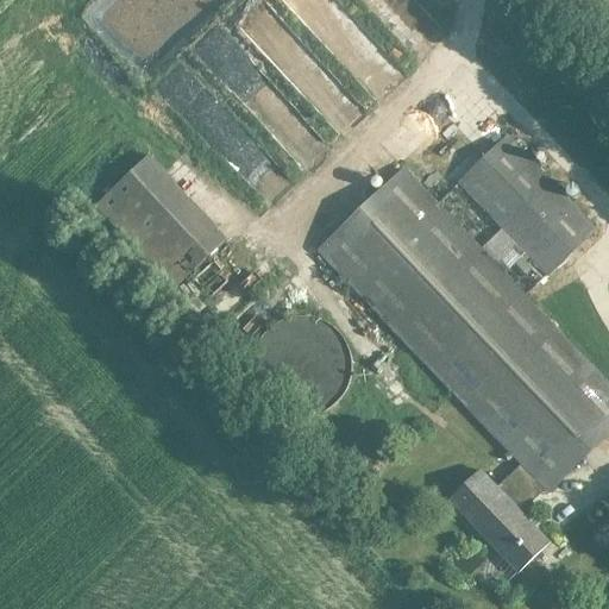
[(262,0),(233,0),(223,10),(271,61),(296,37),(262,0)]
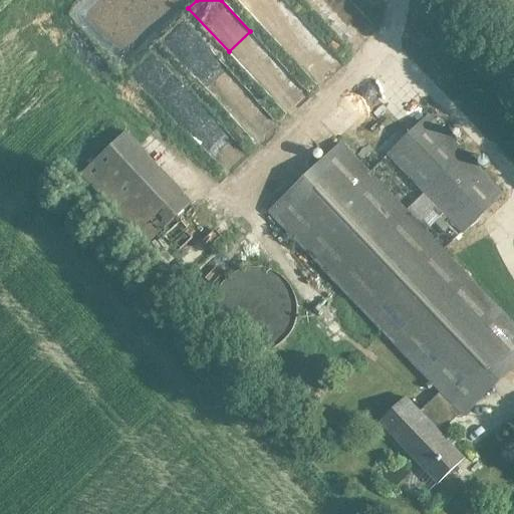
[(256,0),(248,8),(274,36),(289,22),(293,26),(302,18),(285,0),(256,0)]
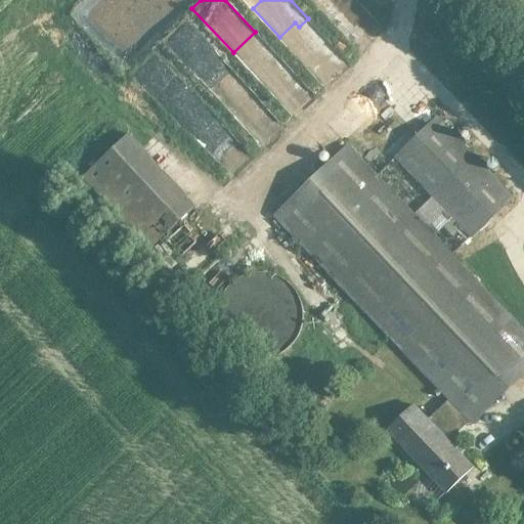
[(160,102),(178,86),(146,52),(128,70),(160,102)]
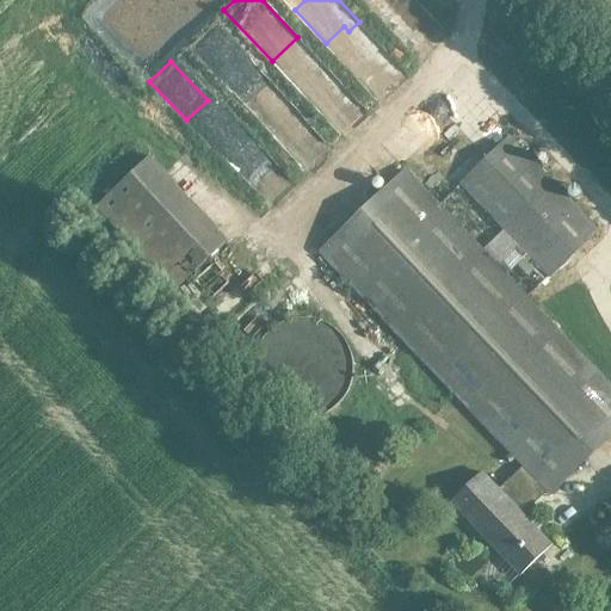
[(327,92),(339,84),(325,62),(313,71),(327,92)]
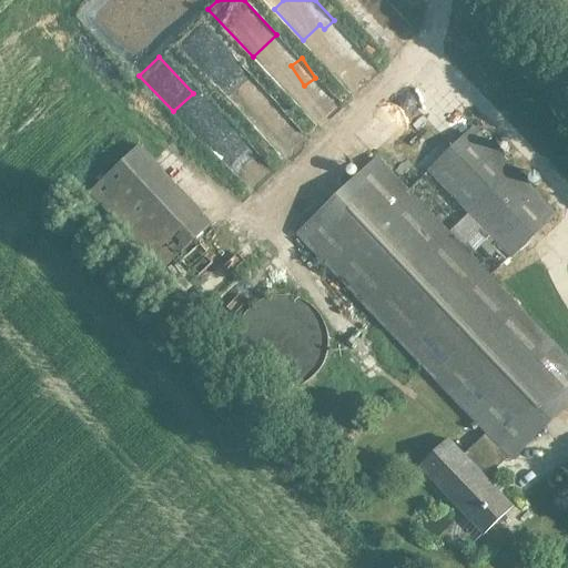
[(486,435),(508,458),(510,460),(567,405),(567,361),(469,257),(489,237),(509,259),(556,215),(474,129),(428,172),(469,214),(448,234),(377,160),(297,236),(486,435)]
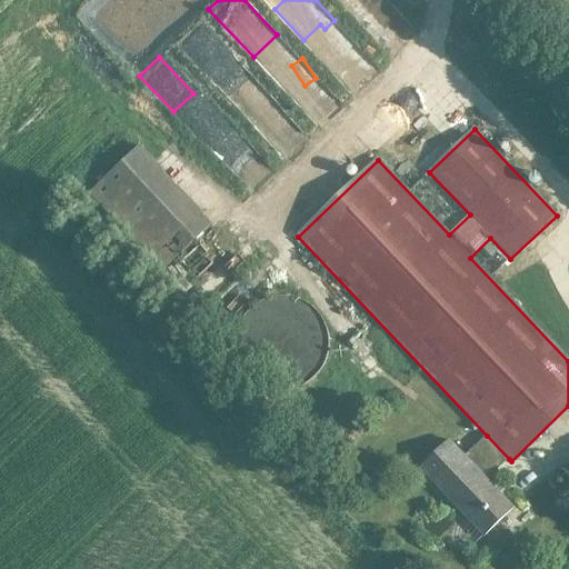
[(221,248),(210,269),(221,276),(233,253),(221,248)]
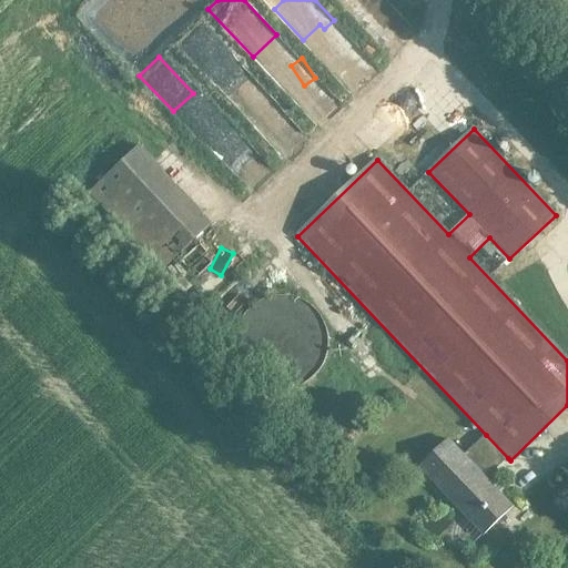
[(155,271),(163,282),(184,269),(176,256),(155,271)]
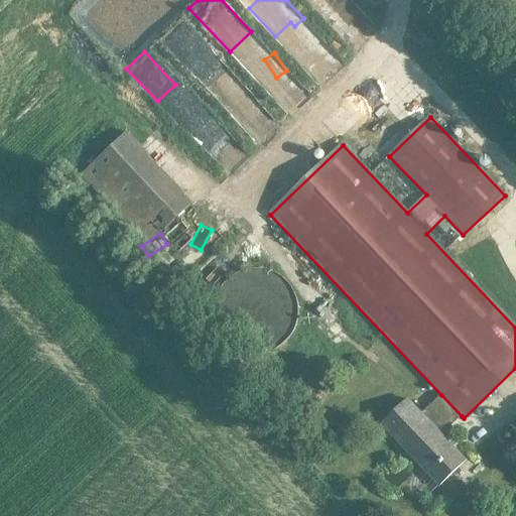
[(297,314),(297,310),(297,306),(296,302),(295,298),(294,294),(292,290),(289,287),(287,283),(284,280),(281,278),(277,275),(273,274),(269,272),(265,271),(261,270),(257,270),(253,270),(249,271),(245,272),(241,274),(237,275),(234,278),(230,280),(227,283),(225,287),(222,290),(221,294),(219,298),(218,302),(217,306),(217,310),(217,314),(218,318),(219,323),(221,327),(222,331),(225,335),(227,338),(230,341),(234,344),(237,346),(241,348),(245,349),(249,350),(253,351),(257,351),(261,351),(265,350),(269,349),(273,348),(277,346),(281,343),(284,341),(287,338),(289,335),(292,331),(294,327),(295,324),(296,318),(297,314)]
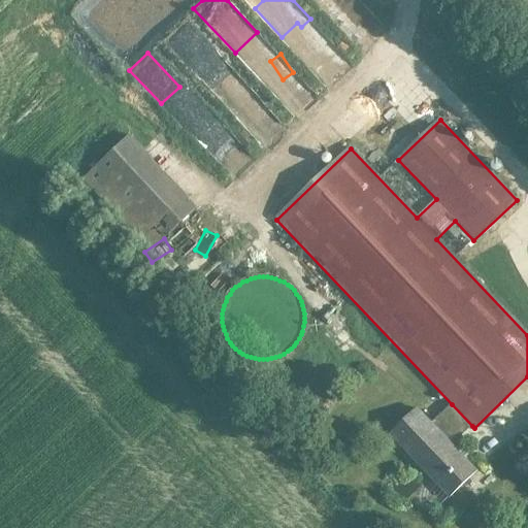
[(432,387),(419,396),(428,408),(440,399),(432,387)]
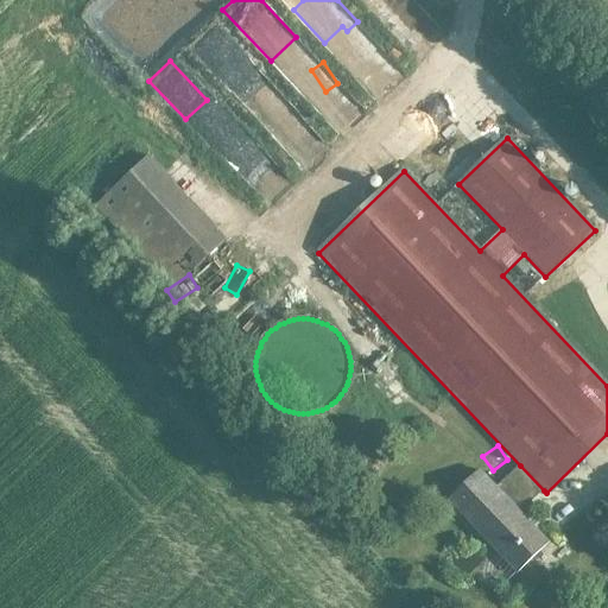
[(517,515),(544,491),(520,466),(495,488),(480,472),(448,501),(517,574),(549,543),(527,520),(524,524),(517,515)]
